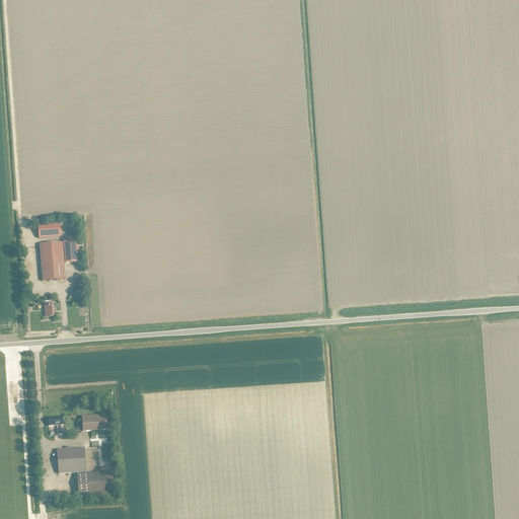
[(39,238),(61,236),(60,224),(38,226),(39,238)]
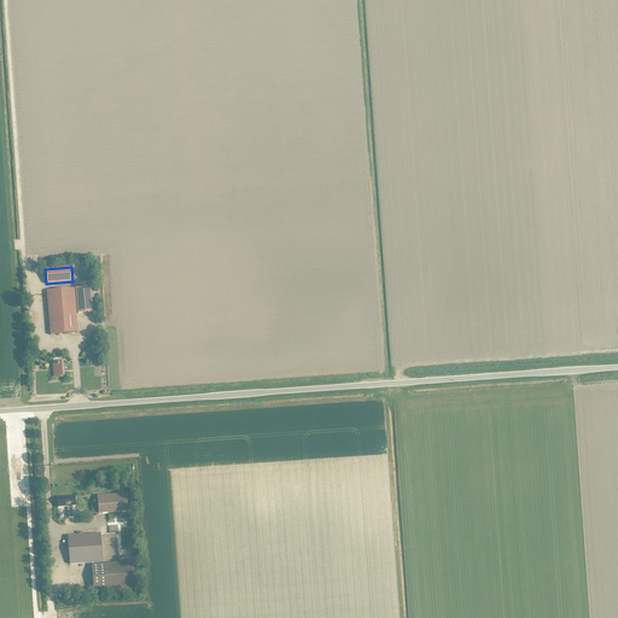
[(77,313),(92,312),(91,287),(76,289),(77,313)]
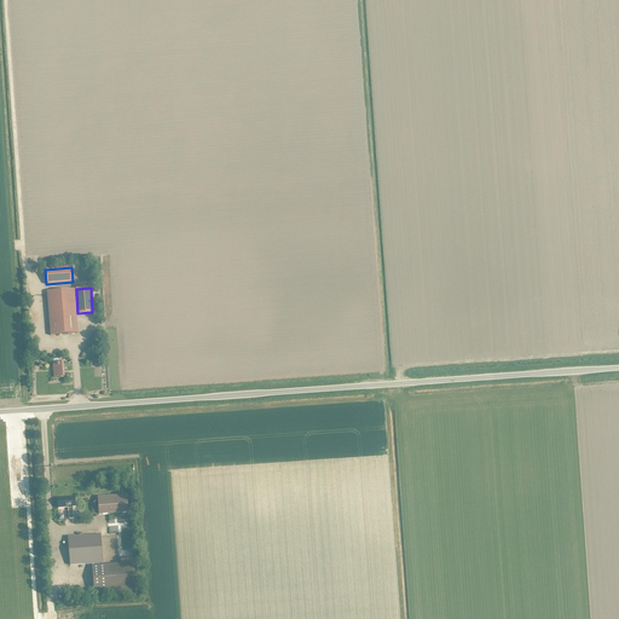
[(50,335),(77,333),(75,289),(47,291),(50,335)]
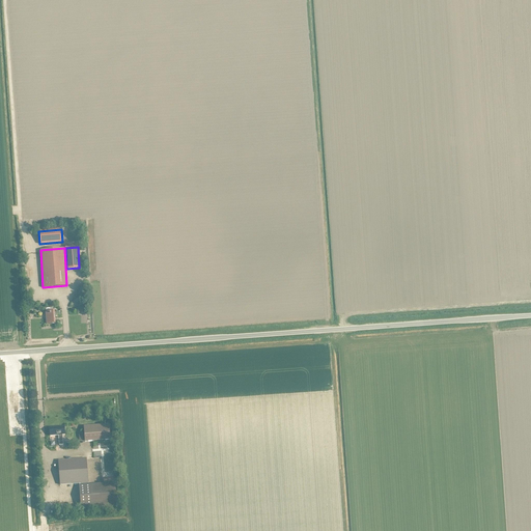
[(46,324),(55,323),(54,311),(45,311),(46,324)]
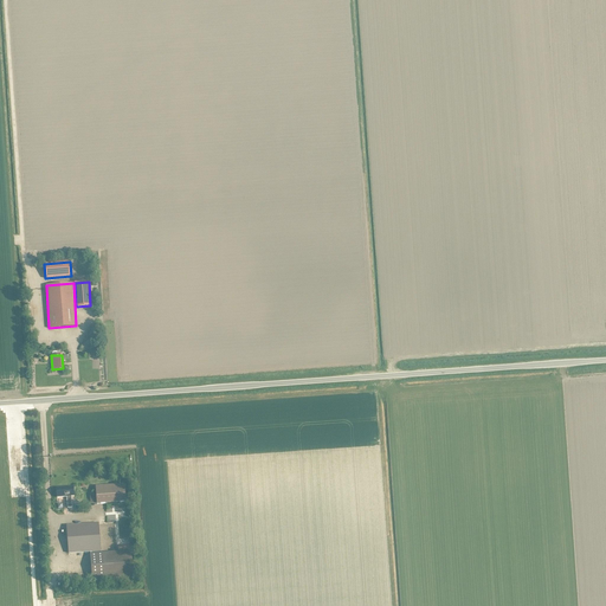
[(124,484),(95,487),(96,504),(126,502),(124,484)]
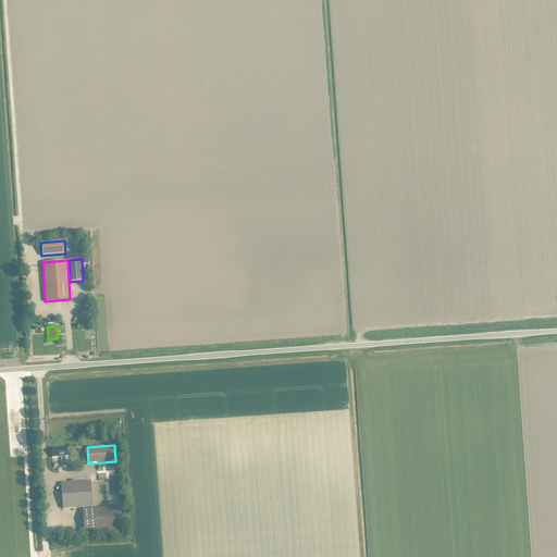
[(65,456),(67,456),(66,447),(51,448),(52,457),(61,457),(61,467),(65,467),(65,456)]
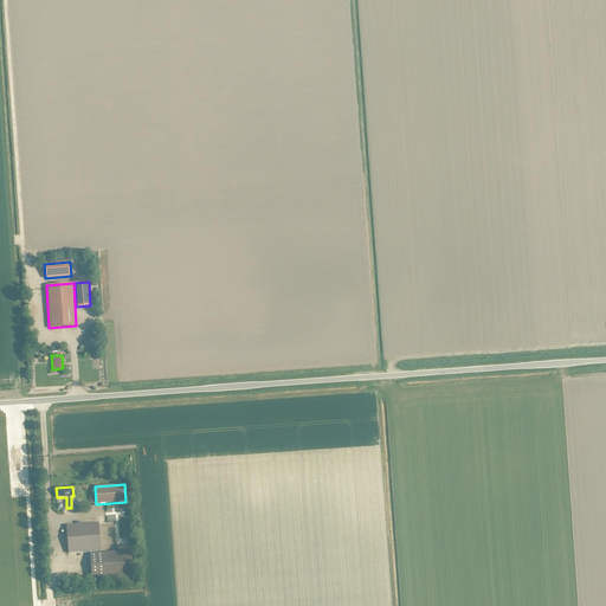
[(68,553),(116,549),(114,522),(66,526),(68,553)]
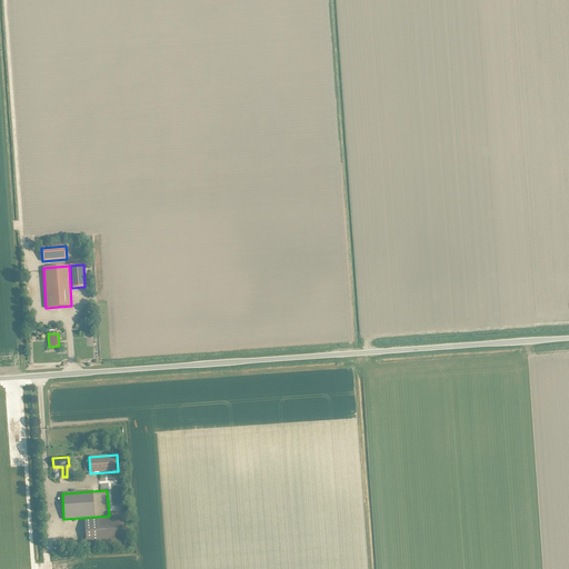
[(122,518),(86,520),(87,546),(123,542),(122,518)]
